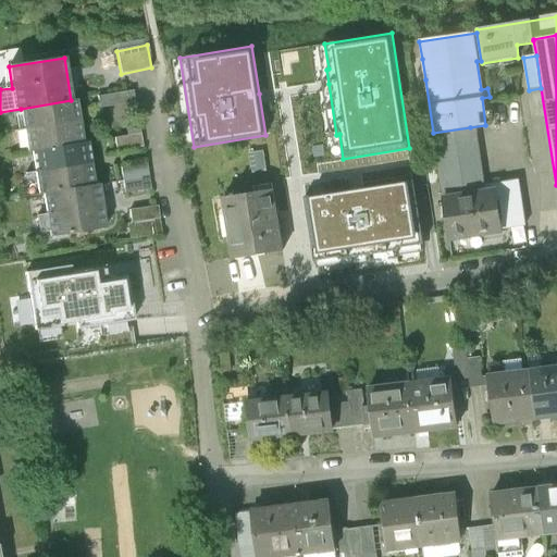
[(133,91),(109,95),(111,107),(134,103),(133,91)]
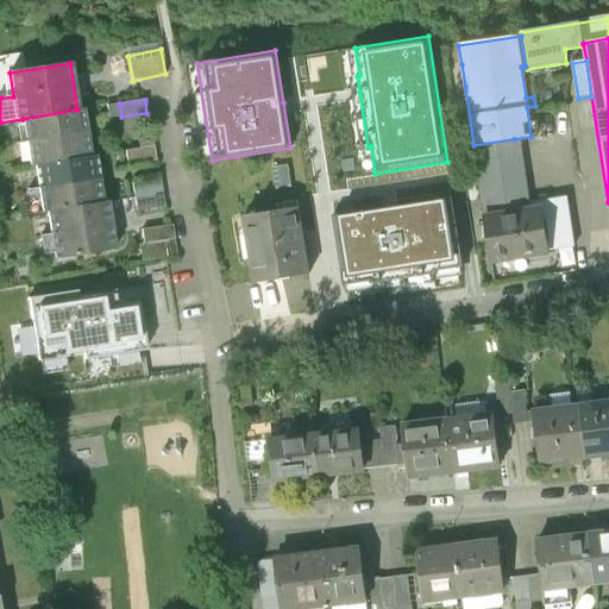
[(82,110),(77,110),(23,119),(30,167),(35,165),(90,157),(82,110)]
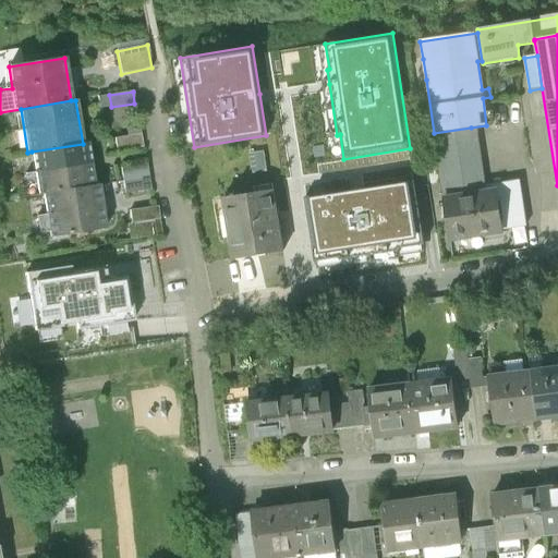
[(137,122),(124,124),(126,137),(114,140),(117,152),(142,147),(137,122)]
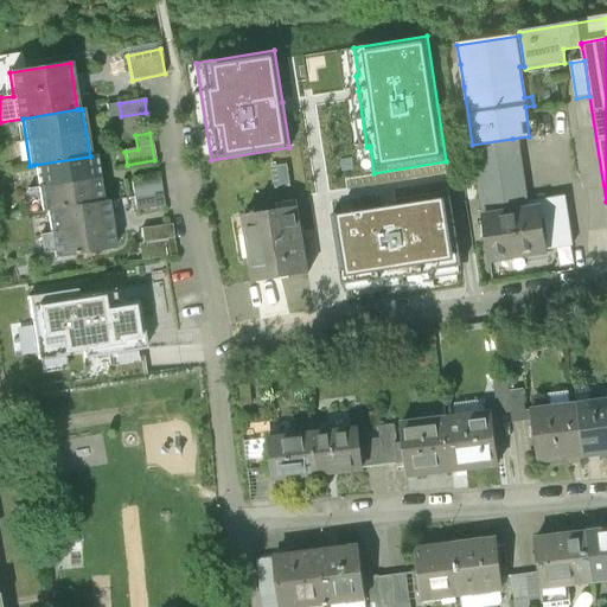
[(512,139),(472,145),(484,217),(524,211),(518,177),(512,139)]
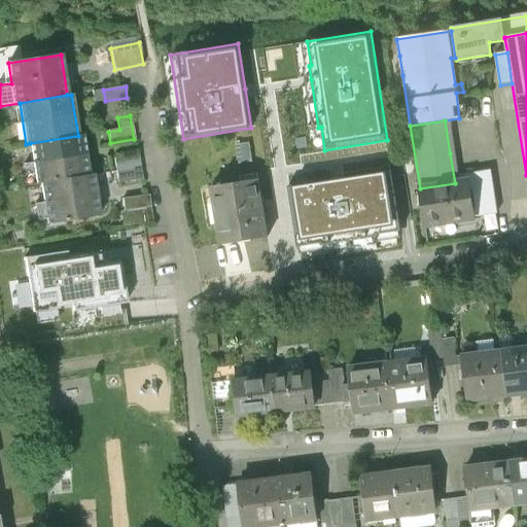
[(82,135),(78,136),(30,143),(37,184),(40,183),(89,175),(82,135)]
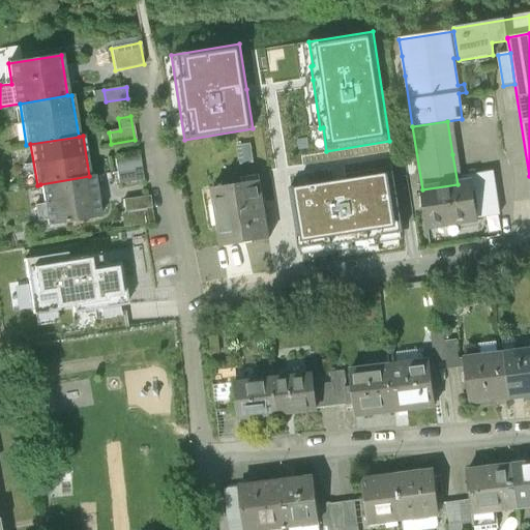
[(139,156),(114,160),(118,184),(143,181),(139,156)]
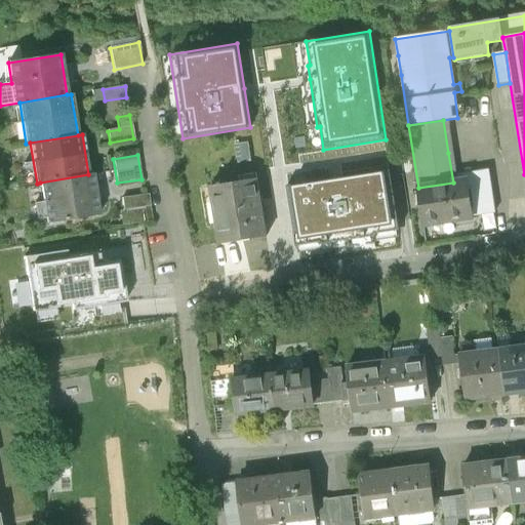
[(287,188),(296,246),(318,243),(319,248),(374,239),(374,236),(398,232),(391,186),(389,171),(340,178),(287,188)]
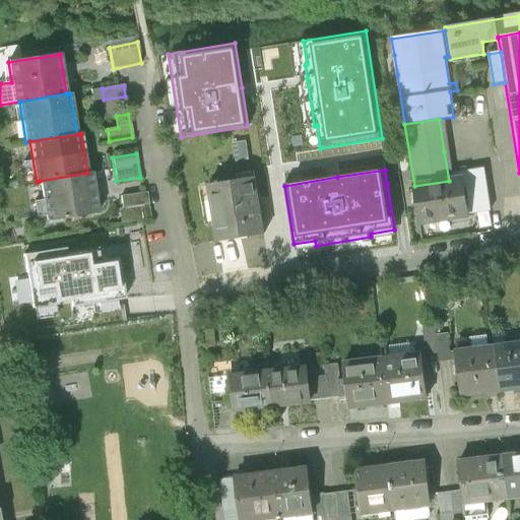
[(449,181),(414,186),(413,187),(414,192),(408,193),(410,205),(415,205),(418,223),(468,215),(468,213),(490,210),(483,170),(453,175),(454,180),(449,181)]
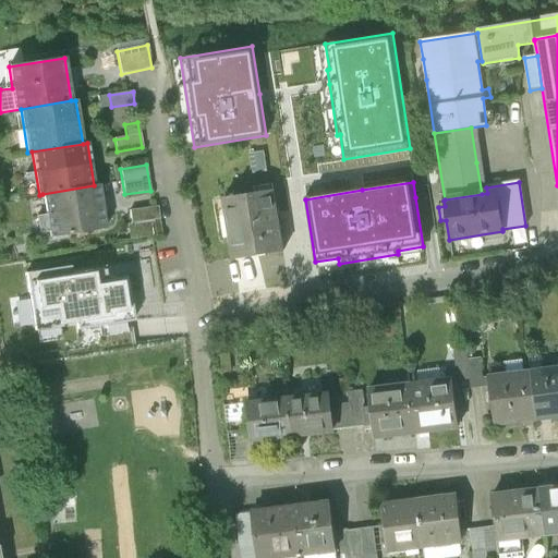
[(98,185),(94,185),(43,194),(49,238),(105,229),(98,185)]
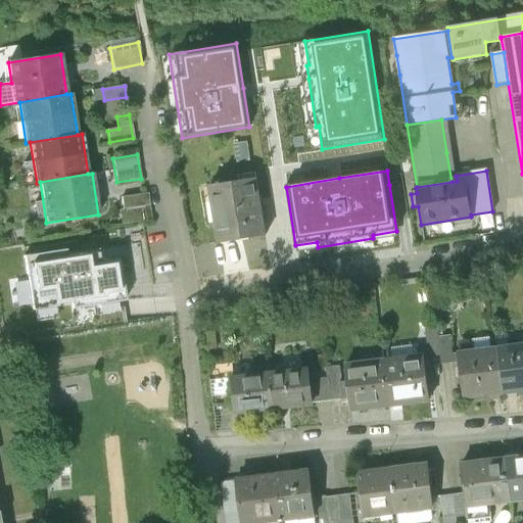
[(240,181),(209,186),(219,243),(266,236),(256,178),(240,181)]
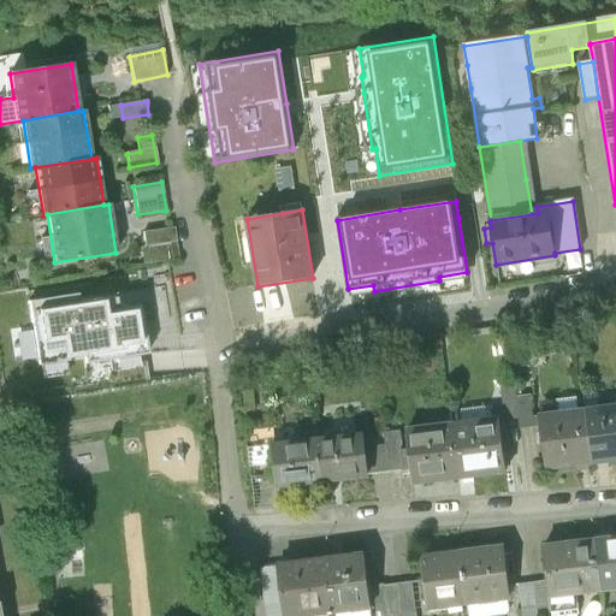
[(176,243),(173,229),(143,234),(144,248),(176,243)]
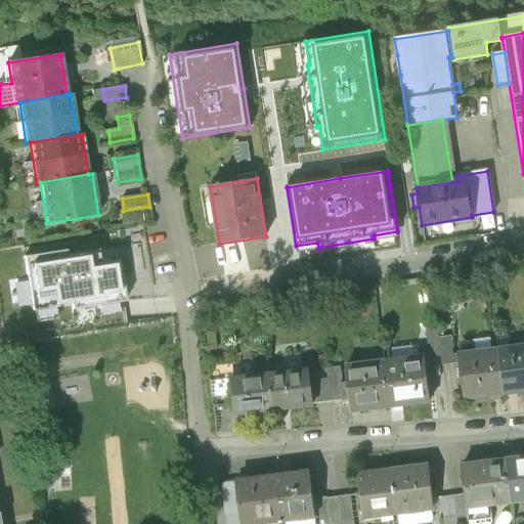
[(149,207),(123,211),(126,225),(151,221),(149,207)]
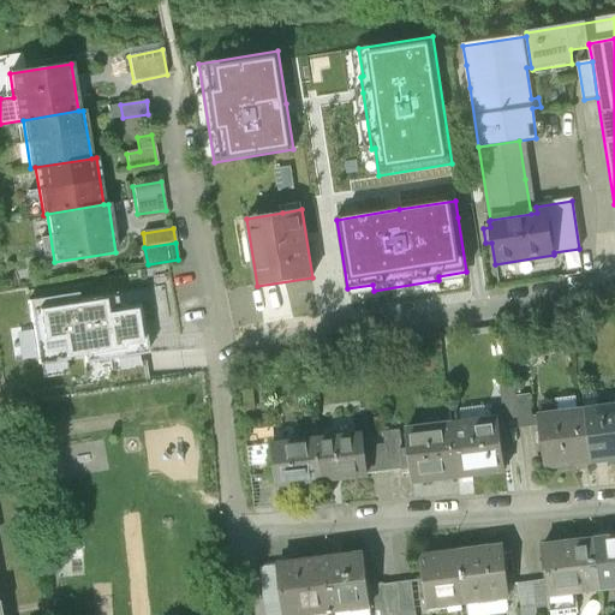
[(69,360),(67,358),(83,356),(85,364),(148,354),(144,332),(143,332),(138,305),(117,309),(115,302),(114,294),(78,300),(77,294),(28,302),(39,365),(69,360)]
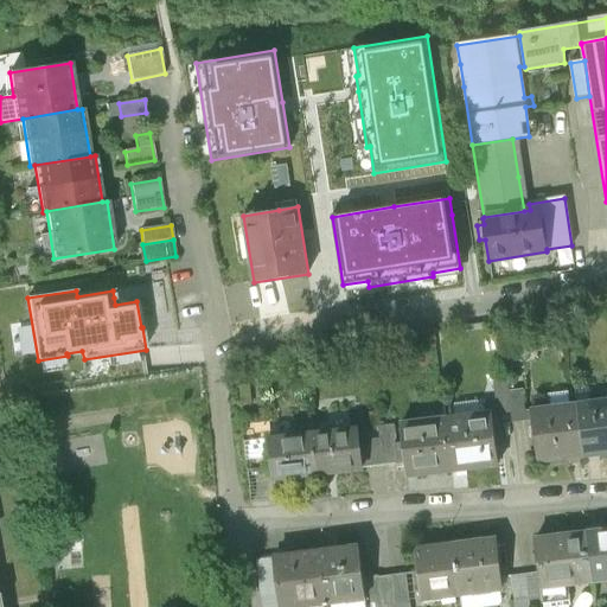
[(494,382),(497,411),(512,410),(510,391),(509,381),(494,382)]
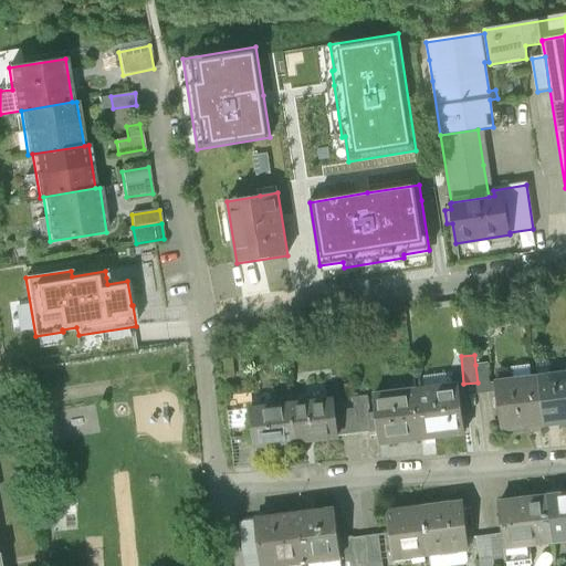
[(489,363),(475,365),(478,383),(479,394),(498,391),(496,385),(496,381),(491,383),(489,363)]
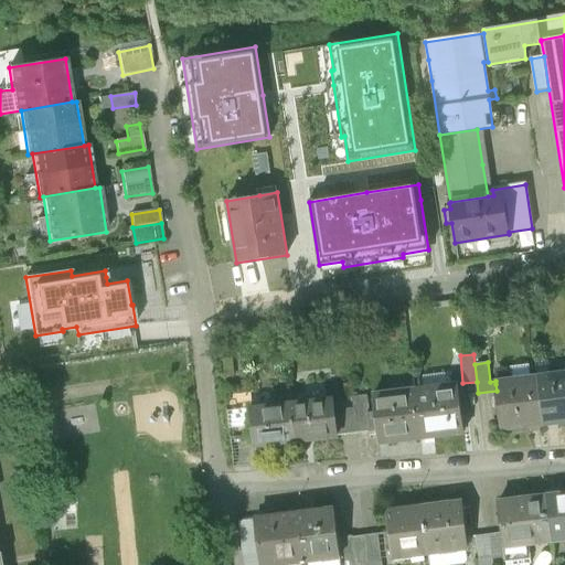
[(564,376),(536,380),(542,428),(564,426),(564,376)]
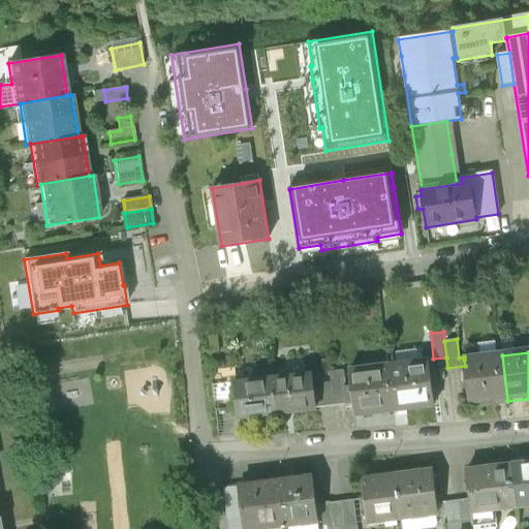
[(507,401),(502,355),(464,360),(465,366),(469,405),(507,401)]
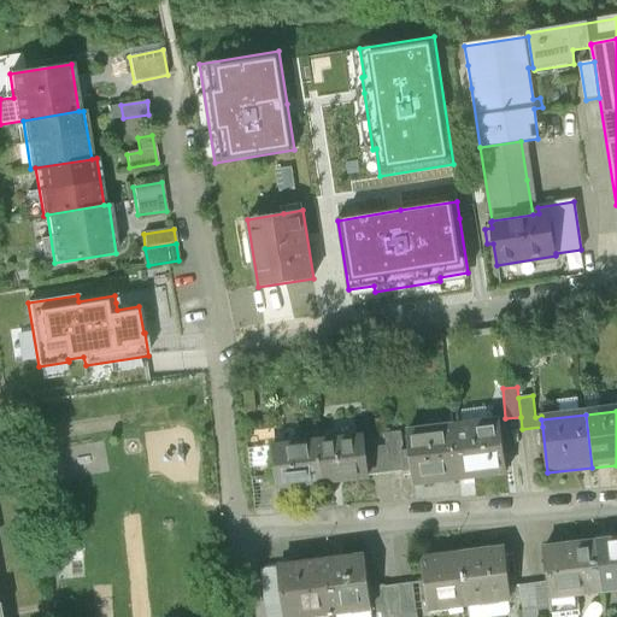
[(501,418),(458,423),(464,483),(507,479),(501,418)]
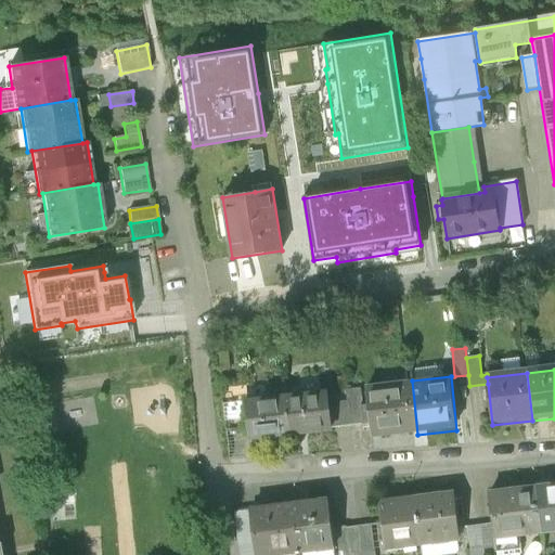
[(364,385),(366,404),(369,427),(370,439),(417,435),(412,381),(364,385)]
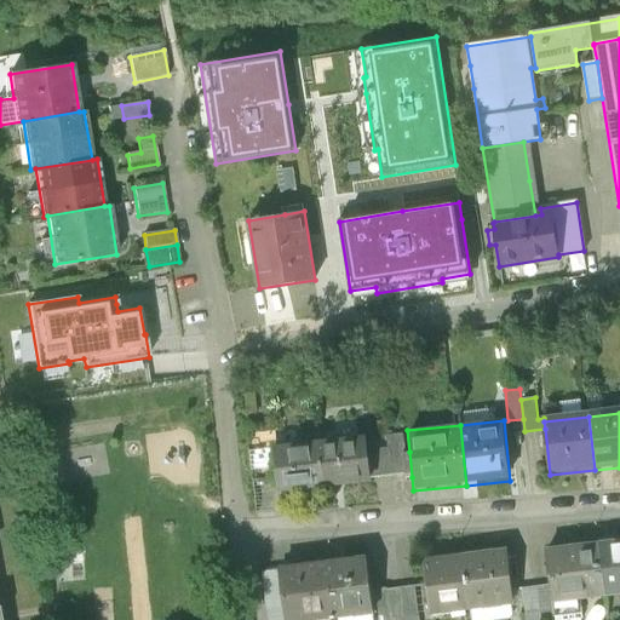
[(409,452),(401,453),(400,432),(382,434),(383,448),(365,449),(368,476),(389,474),(402,472),(402,477),(412,477),(409,452)]
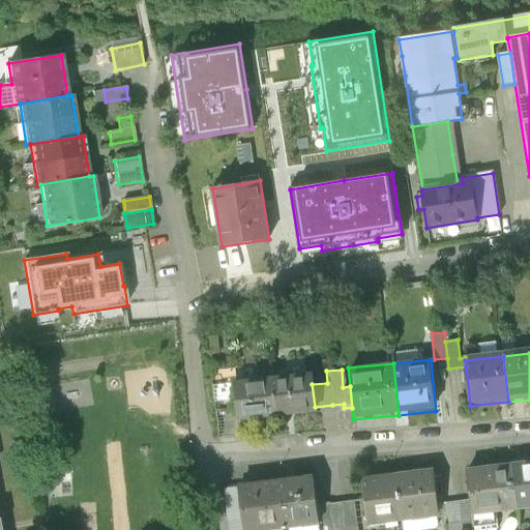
[(312,376),(273,380),(276,417),(315,413),(315,407),(312,384),(312,376)]
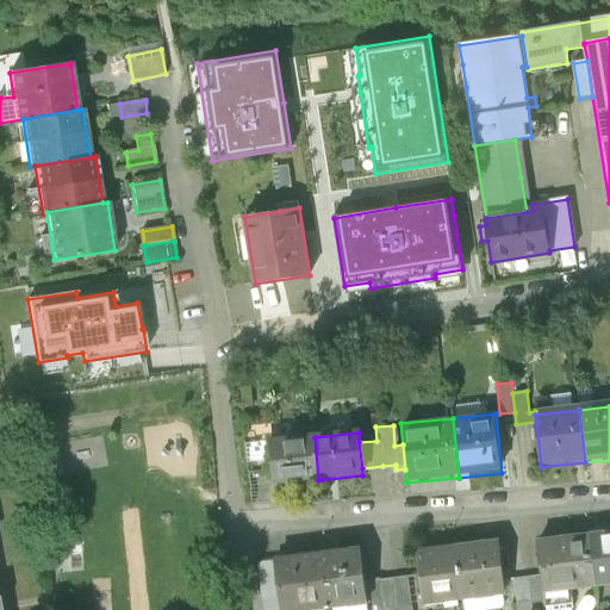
[(315,437),(268,442),(272,485),(318,480),(315,437)]
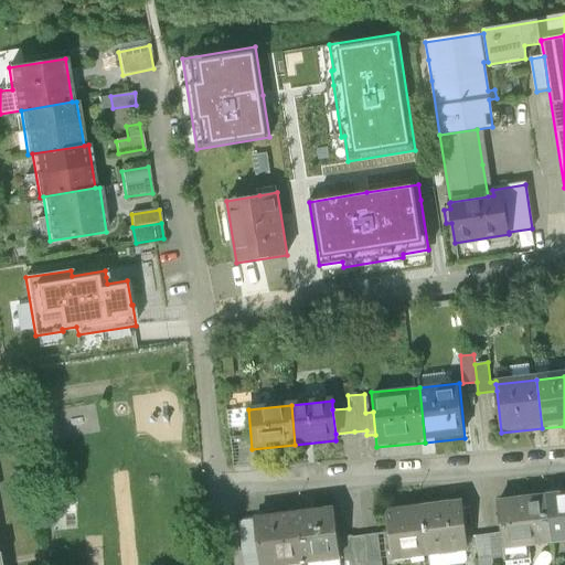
[(564,494),(544,498),(550,544),(564,542),(564,494)]
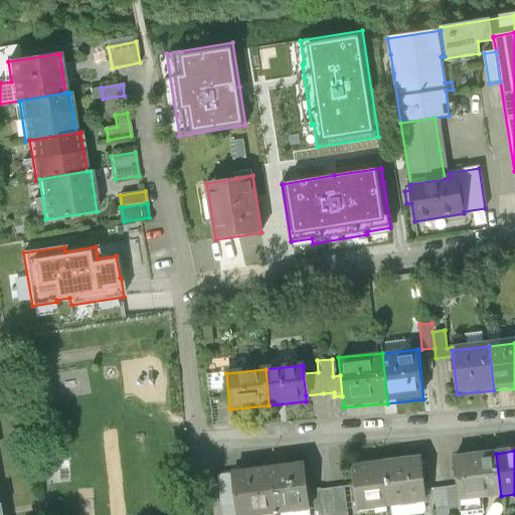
[(496,454),(450,460),(454,492),(455,501),(501,496),(496,454)]
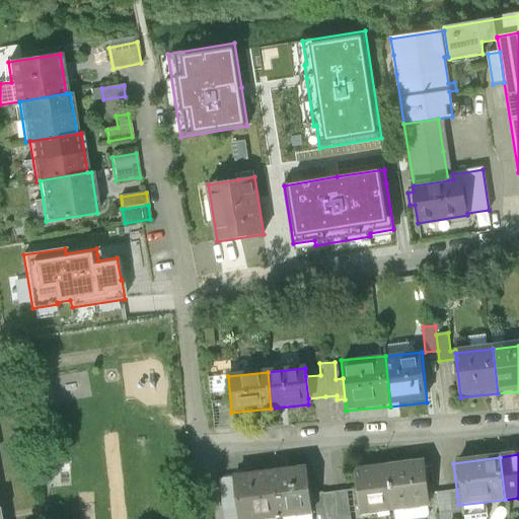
[(307,464),(272,467),(277,512),(312,508),(310,496),(307,464)]
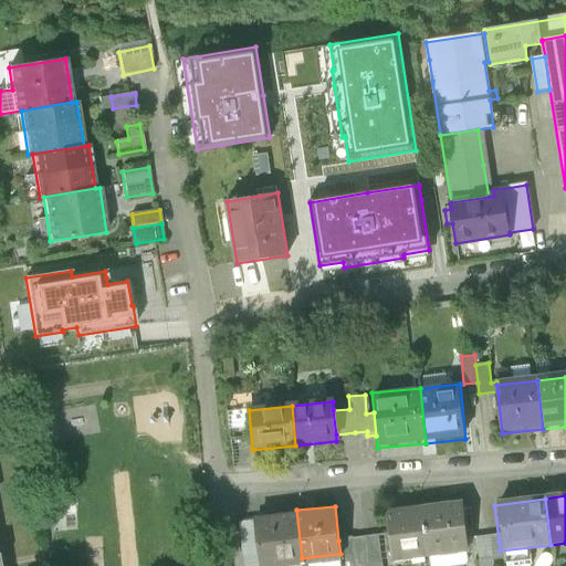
[(423,511),(429,558),(467,554),(475,553),(474,544),(465,545),(461,506),(423,511)]
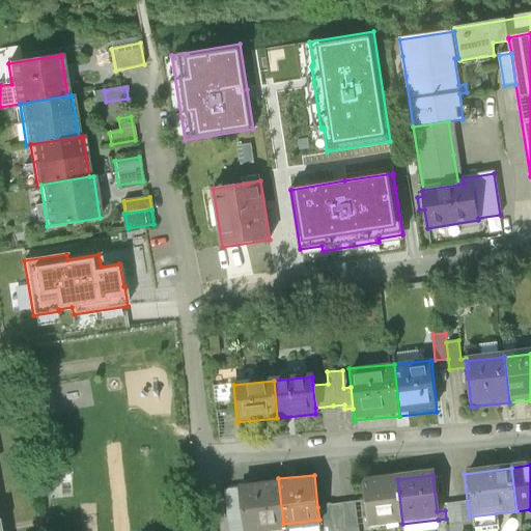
[(278,478),(239,483),(239,490),(244,528),(248,528),(283,524),(278,478)]
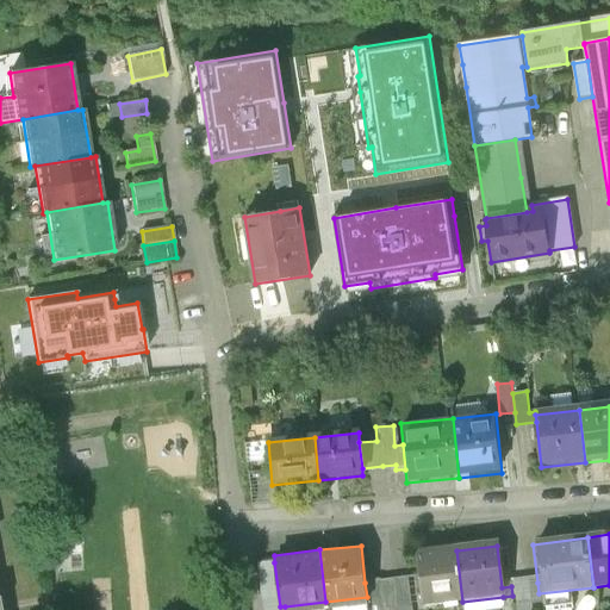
[(418,608),(462,602),(456,551),(412,556),(418,608)]
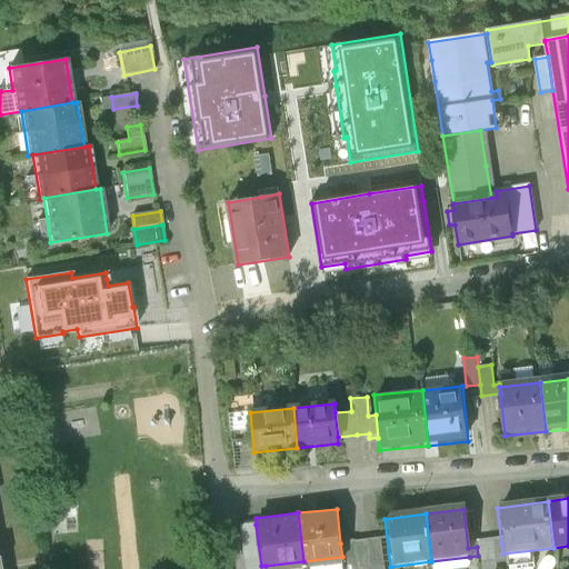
[(256,525),(239,526),(243,568),(266,568),(266,566),(261,566),(256,525)]
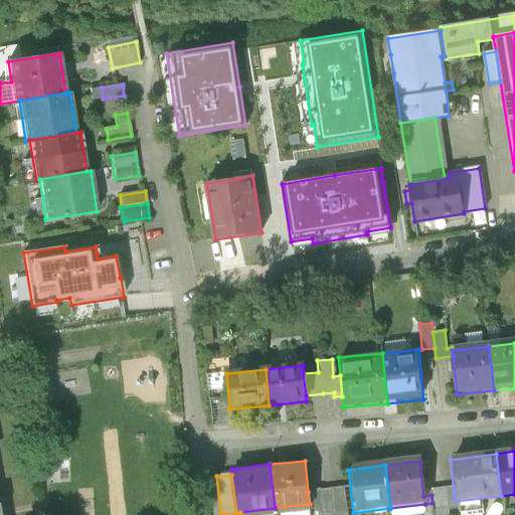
[(347,514),(344,488),(331,490),(334,514),(347,514)]
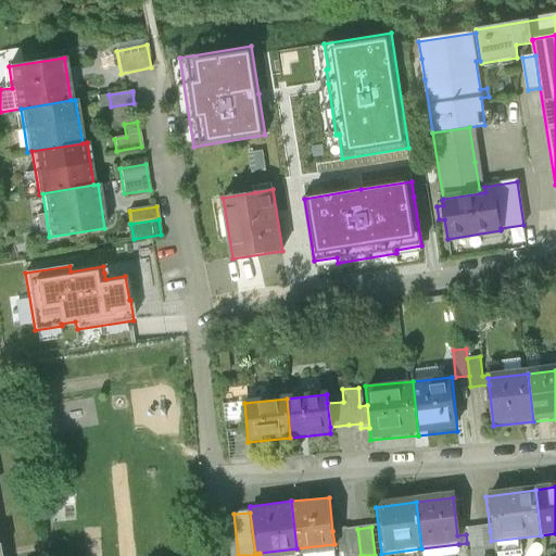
[(361,555),(357,529),(332,531),(335,544),(336,554),(344,553),(344,555),(361,555)]
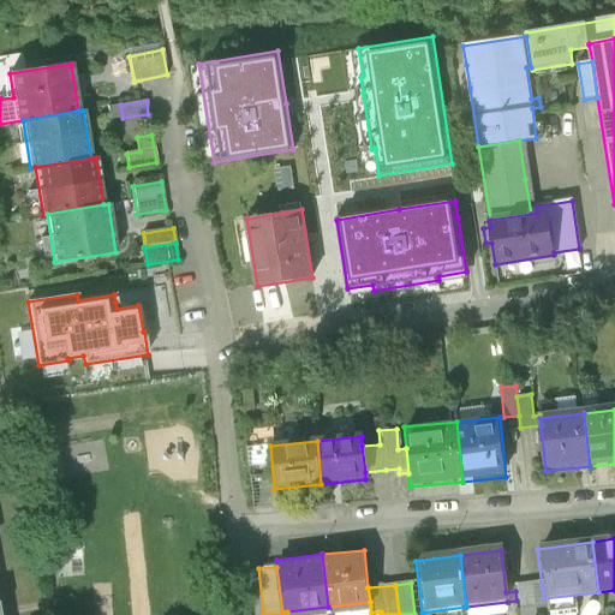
[(542,587),(515,591),(517,601),(518,614),(544,614),(543,598),(542,587)]
